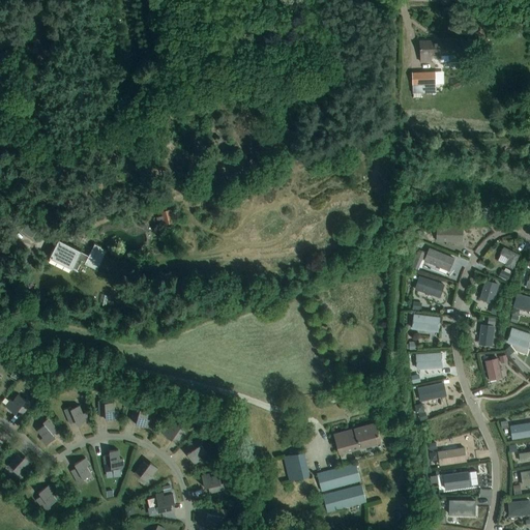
[(40,0),(34,0),(29,6),(36,15),(46,5),(40,0)]
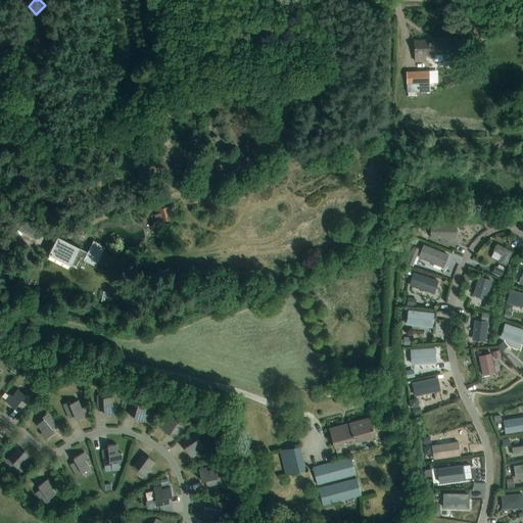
[(425,61),(425,54),(434,54),(434,61),(457,60),(457,51),(453,51),(453,40),(414,41),(416,61),(425,61)]
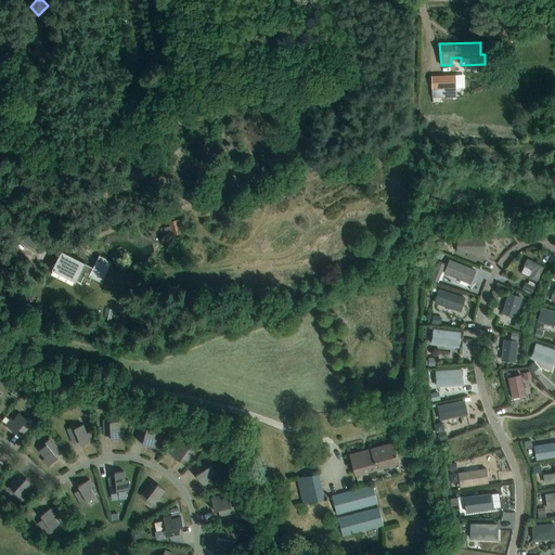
[(464,84),(472,84),(472,69),(463,71),(464,84)]
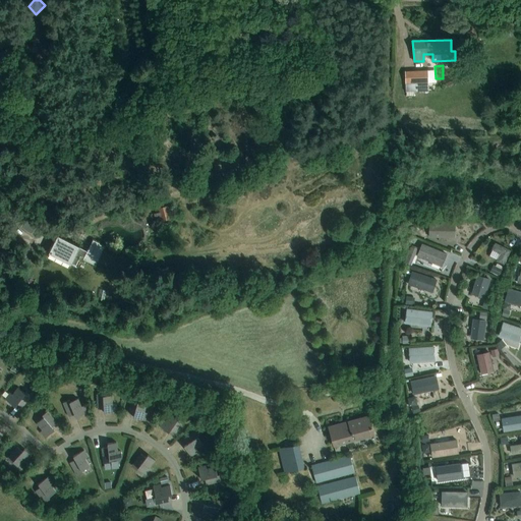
[(427,70),(405,71),(405,92),(428,91),(427,70)]
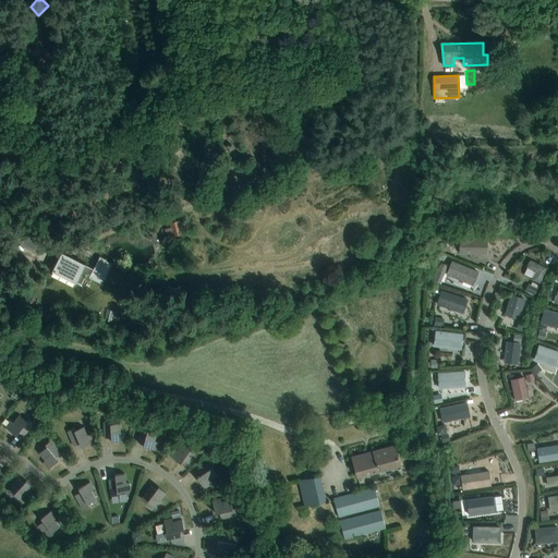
[(167,238),(173,235),(174,240),(183,238),(182,234),(183,234),(180,221),(170,223),(171,228),(165,229),(167,238)]
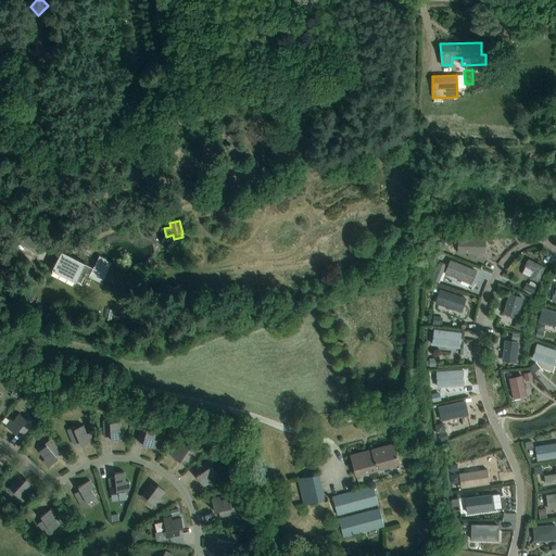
[(485,254),(485,239),(457,238),(457,253),(485,254)]
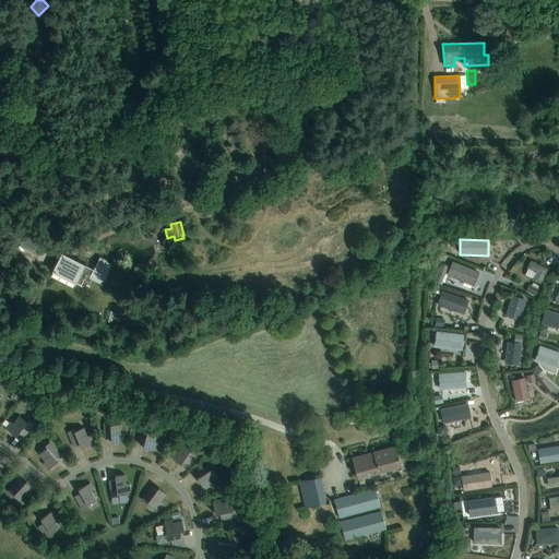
[(102,284),(110,269),(113,264),(99,258),(94,270),(85,265),(62,253),(52,272),(54,272),(51,277),(72,288),(75,283),(81,286),(86,274),(91,276),(90,277),(102,284)]
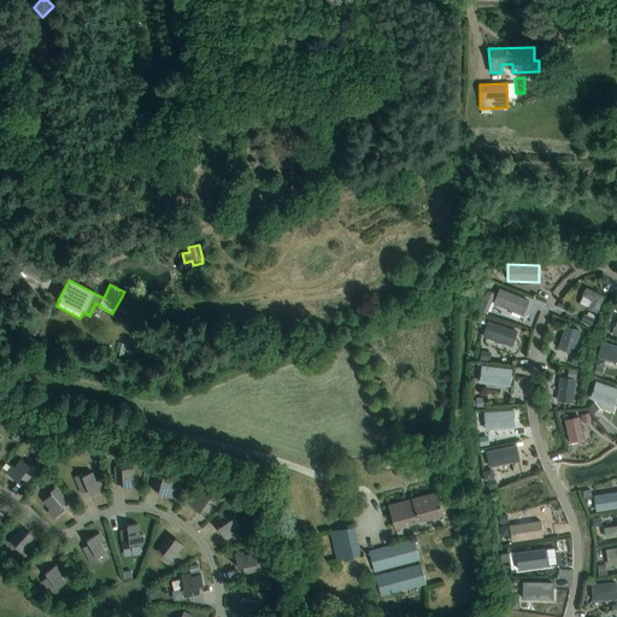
[(586,287),(582,295),(592,301),(588,309),(597,313),(605,297),(586,287)]
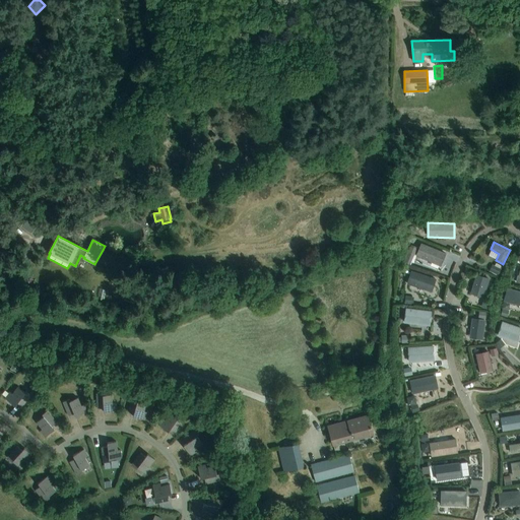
[(415,256),(441,266),(446,253),(421,243),(415,256)]
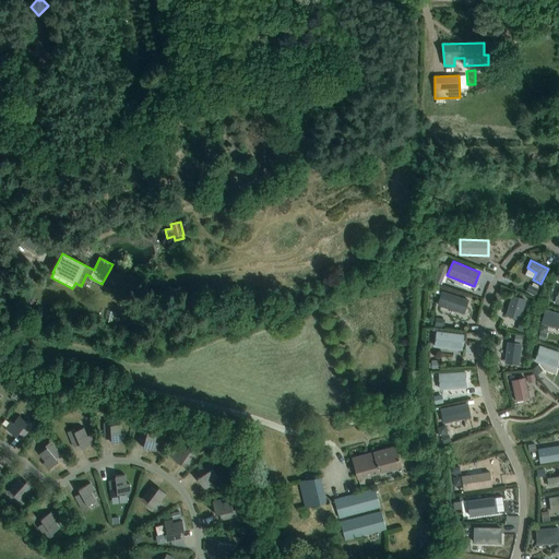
[(438,305),(464,313),(470,299),(442,290),(438,305)]
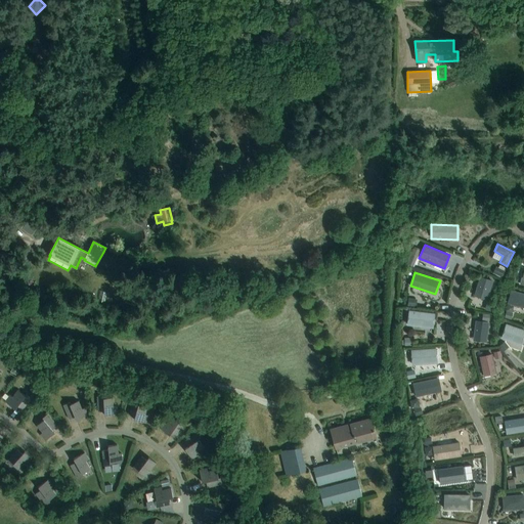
[(480,276),(474,296),(487,300),(493,280),(480,276)]
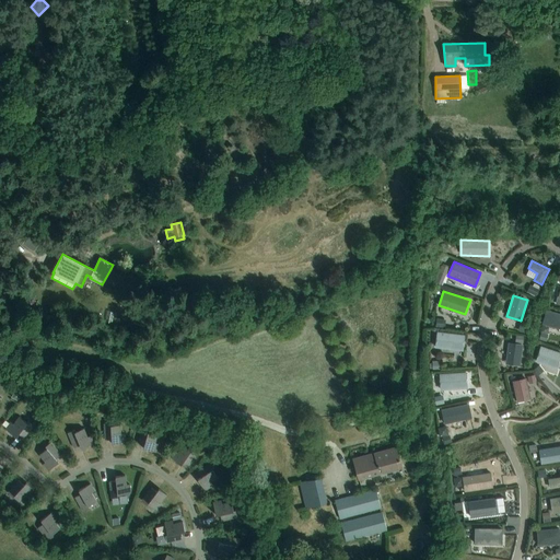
[(559,328),(559,313),(546,310),(543,324),(559,328)]
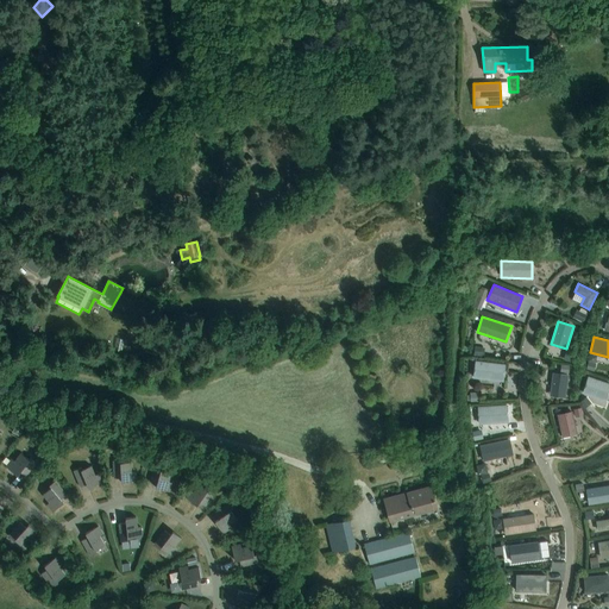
[(476,360),(473,377),(503,381),(506,364),(476,360)]
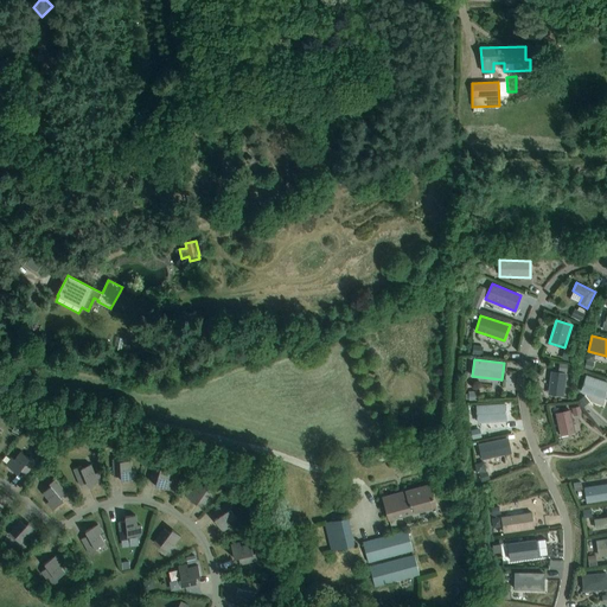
[(566,374),(551,372),(549,388),(551,388),(554,391),(554,394),(563,395),(566,374)]
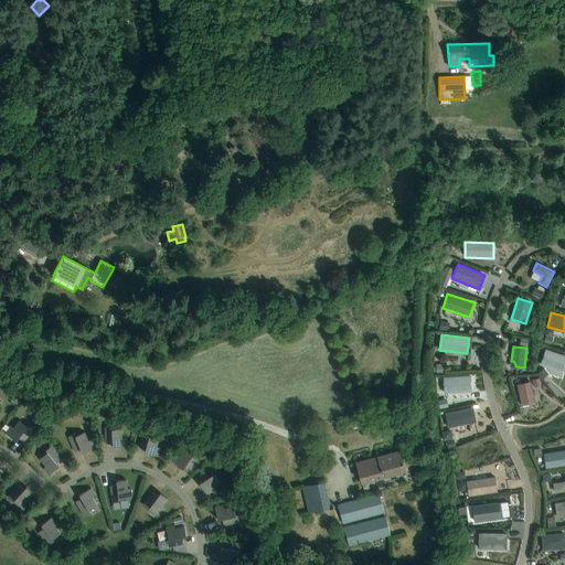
[(562,371),(564,361),(564,356),(545,350),(541,364),(562,371)]
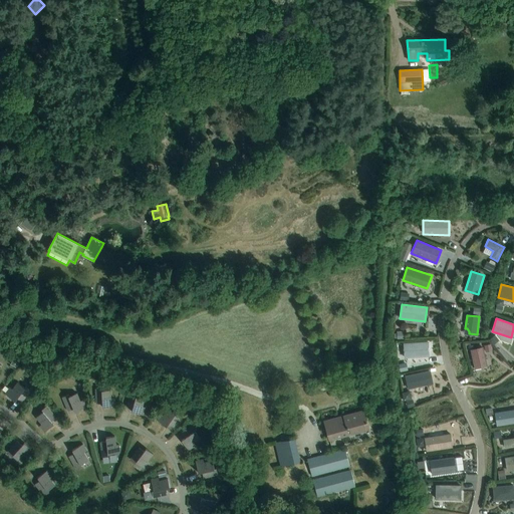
[(498,339),(490,341),(492,348),(500,346),(498,339)]
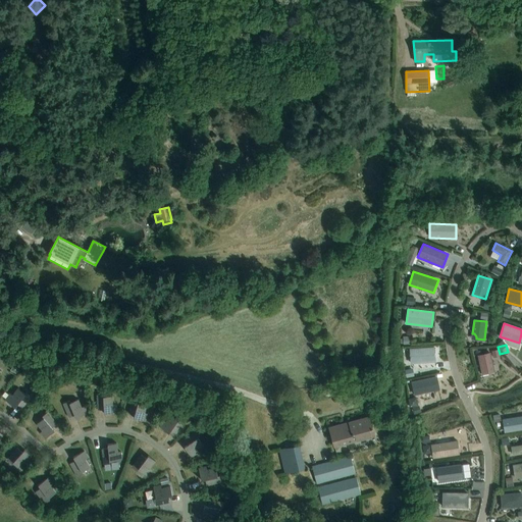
[(434,347),(410,349),(411,364),(435,362),(434,347)]
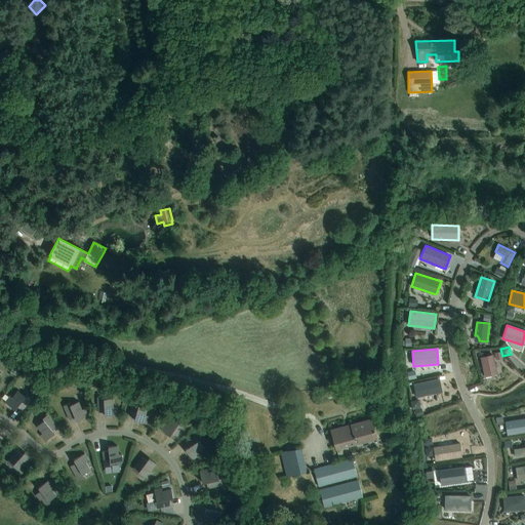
[(493,369),(496,368),(493,355),(481,358),(485,376),(492,374),(492,372),(493,369)]
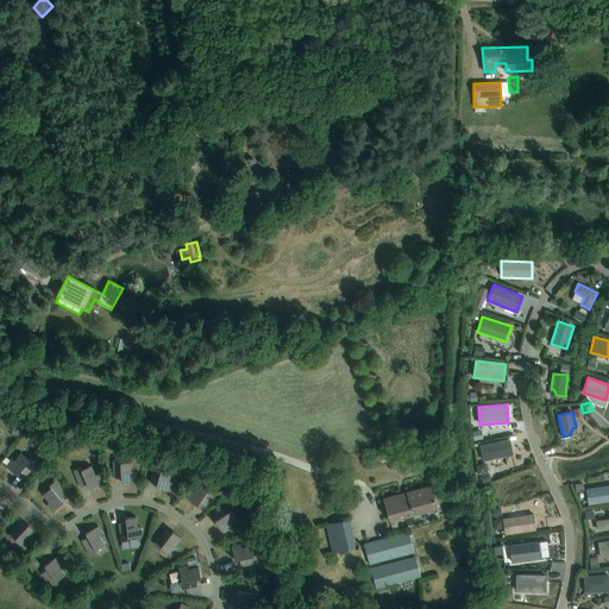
[(483,462),(513,456),(509,439),(479,445),(483,462)]
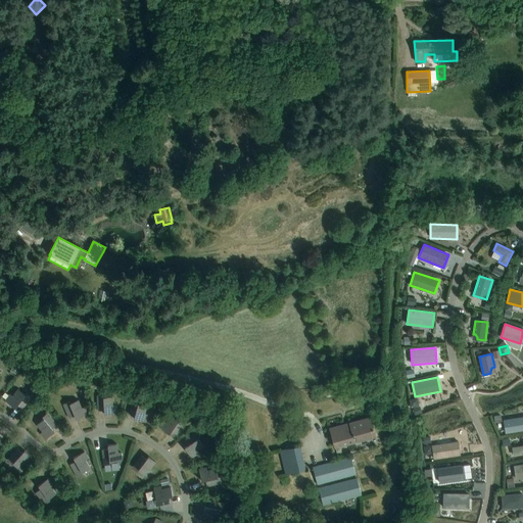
[(12,396),(9,394),(5,400),(14,408),(17,406),(21,409),(31,397),(26,392),(25,394),(17,389),(12,396)]
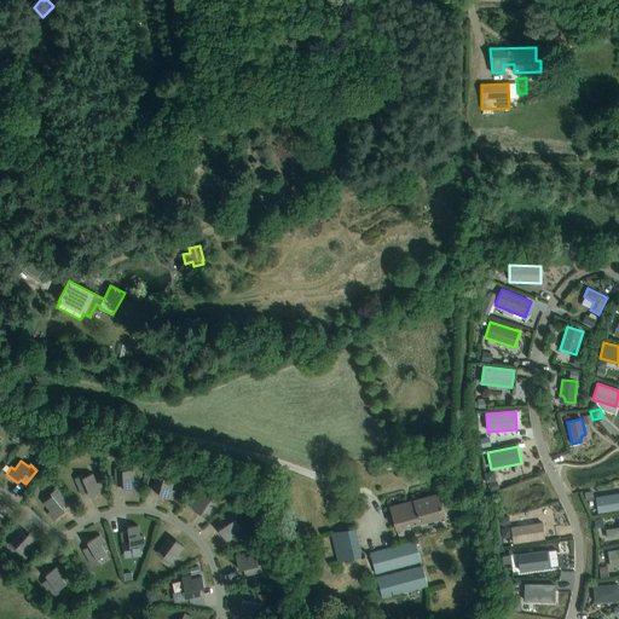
[(115,468),(115,474),(115,486),(122,486),(123,490),(138,490),(137,480),(133,480),(133,469),(122,470),(122,468),(115,468)]
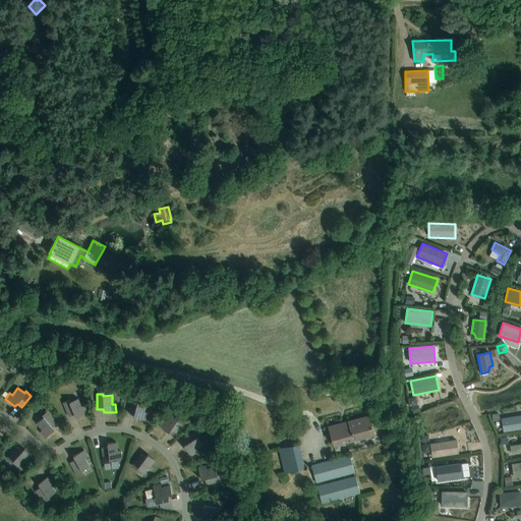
[(132,397),(131,402),(128,411),(134,413),(132,417),(145,420),(147,413),(143,412),(147,403),(138,401),(138,399),(132,397)]
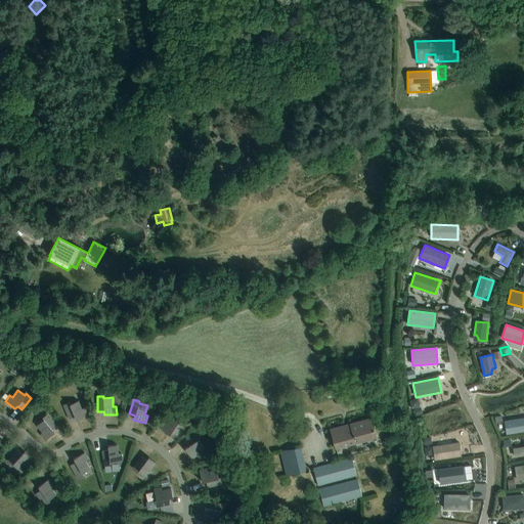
[(418,399),(409,400),(411,408),(420,406),(418,399)]
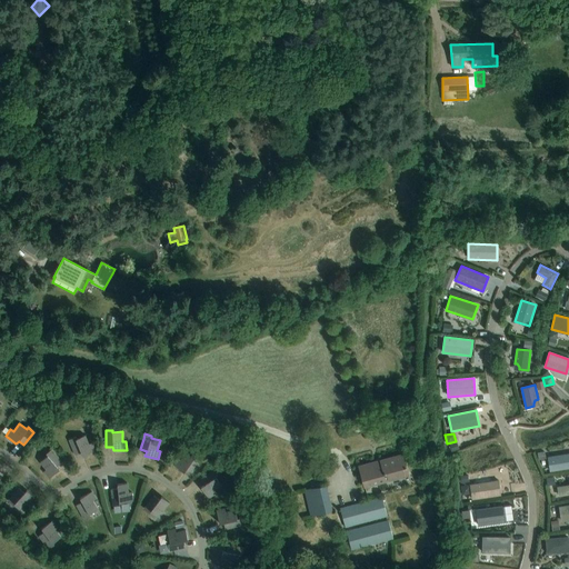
[(96,451),(92,442),(89,445),(85,436),(76,439),(76,437),(69,440),(75,455),(81,452),(82,456),(96,451)]
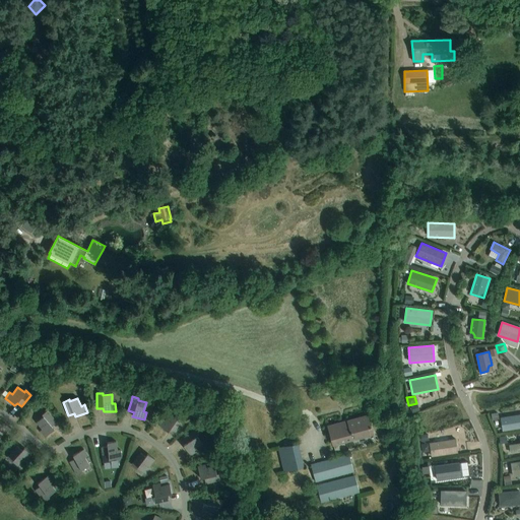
[(50,414),(47,410),(42,414),(43,416),(37,421),(42,429),(40,431),(45,437),(54,429),(52,426),(57,421),(50,414)]
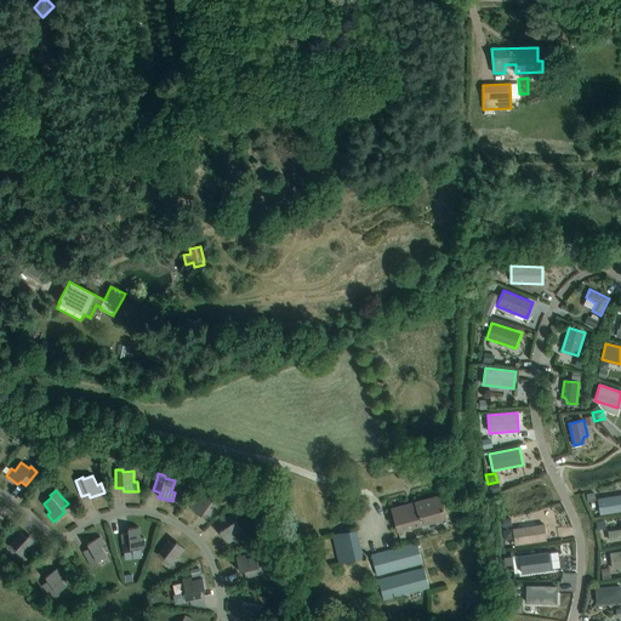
[(197,501),(194,499),(188,507),(200,516),(204,512),(209,516),(220,501),(212,496),(211,499),(203,493),(197,501)]
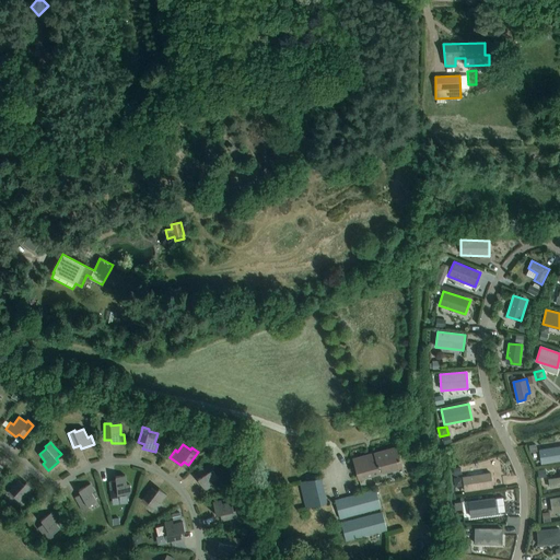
[(559,462),(559,446),(539,450),(541,465),(559,462)]
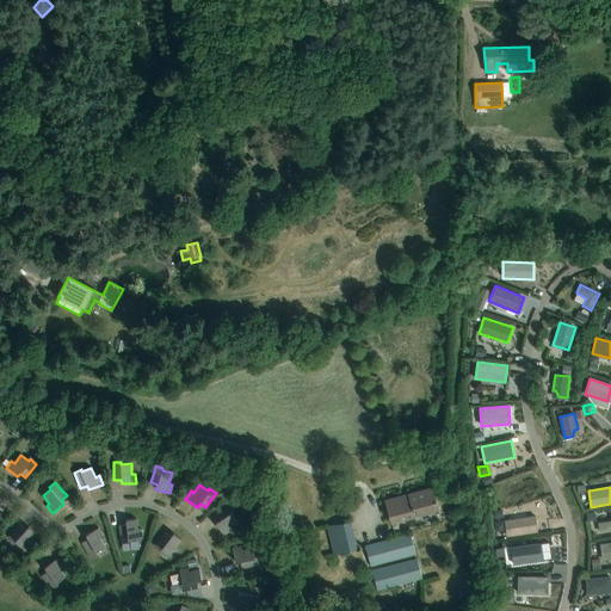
[(392,523),(438,510),(432,488),(386,501),(392,523)]
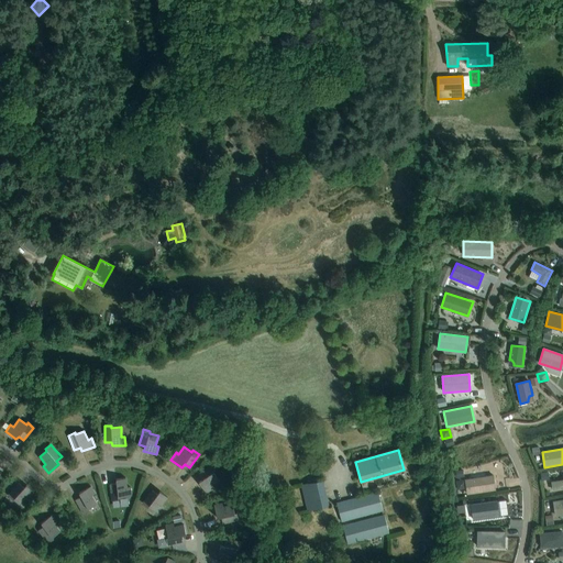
[(211,465),(207,467),(198,474),(201,479),(198,482),(206,493),(213,488),(211,485),(219,479),(213,472),(216,471),(211,465)]
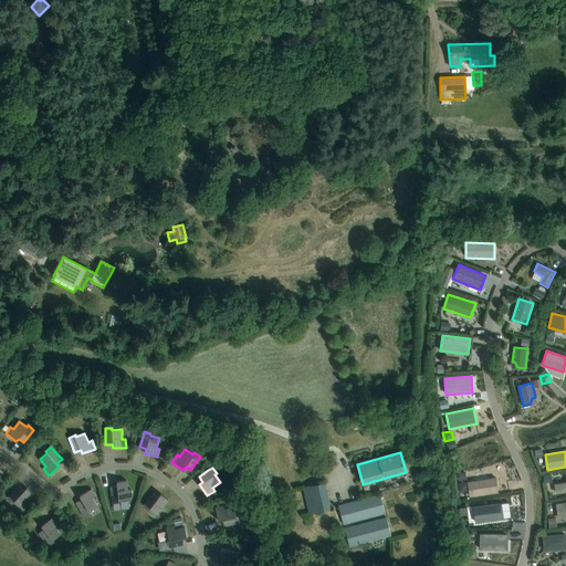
[(468,482),(470,498),(499,493),(496,478),(468,482)]
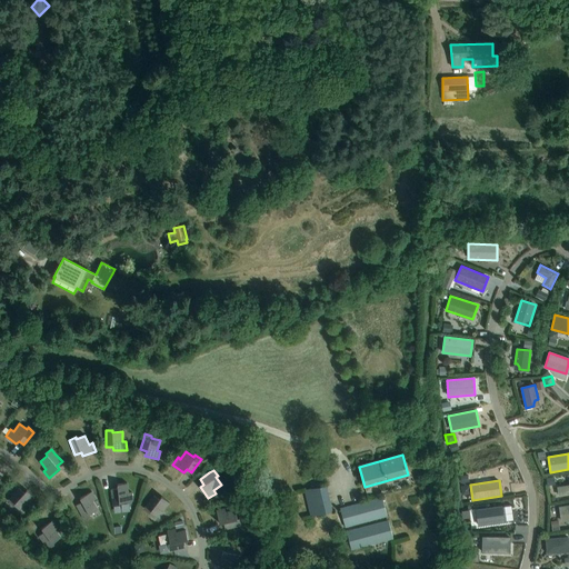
[(111,489),(112,500),(112,505),(120,505),(120,502),(132,501),(131,492),(128,492),(127,482),(117,485),(118,488),(111,489)]
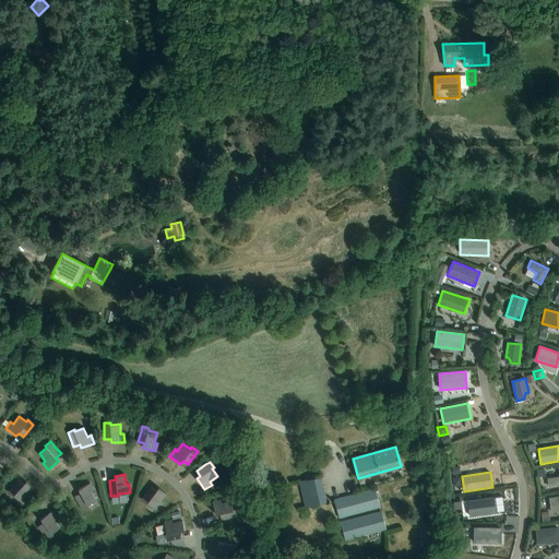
[(321,476),(298,482),(305,507),(326,502),(321,476)]
